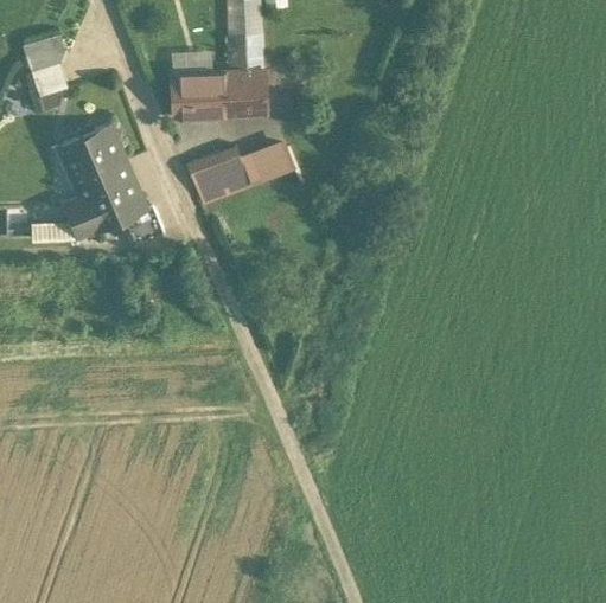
[(225,0),(228,38),(262,37),(260,0),(225,0)]
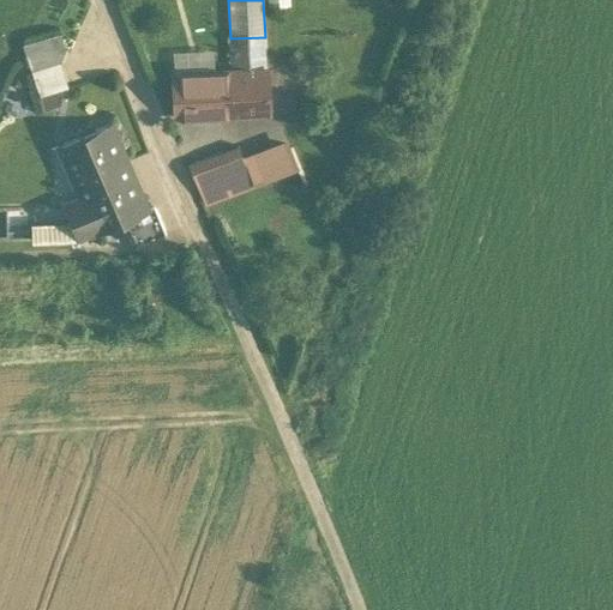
[(287,0),(270,0),(271,11),(288,10),(287,0)]
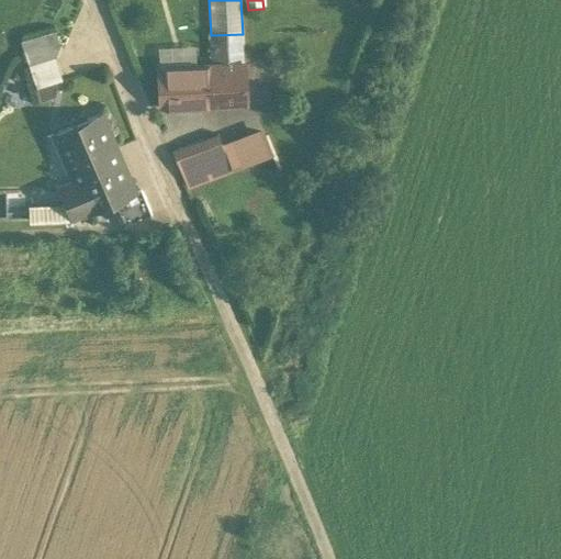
[(57,32),(22,43),(38,99),(60,93),(60,82),(68,79),(60,59),(65,48),(57,32)]
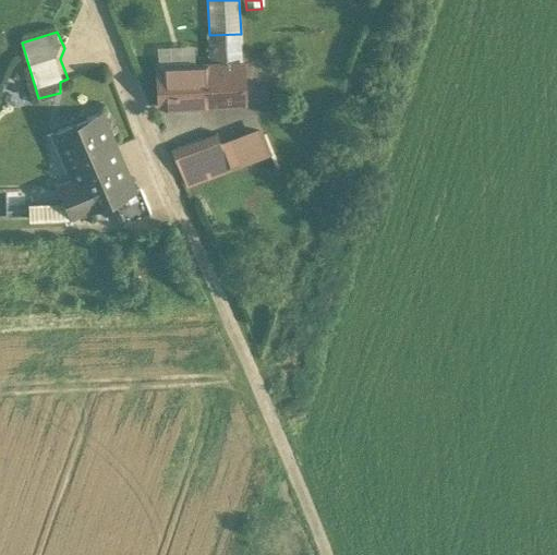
[(210,51),(156,53),(158,110),(243,107),(241,34),(209,35),(210,51)]
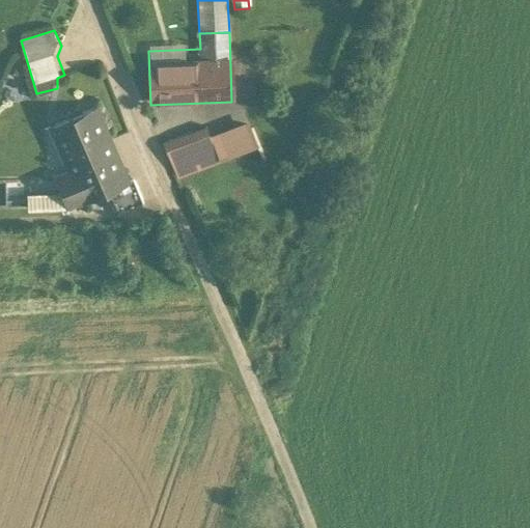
[(107,101),(56,121),(75,167),(59,173),(72,202),(138,176),(107,101)]
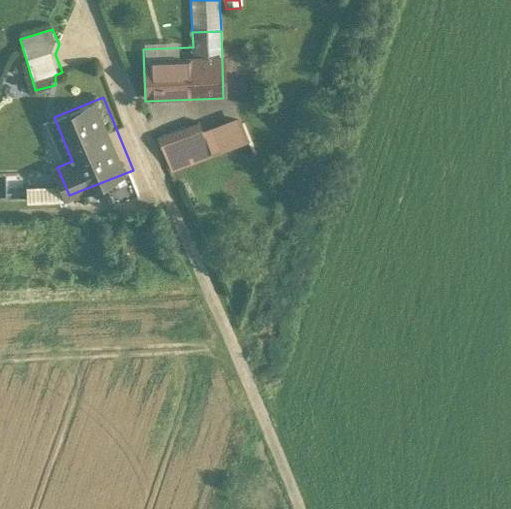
[(247,144),(239,122),(206,134),(215,156),(247,144)]
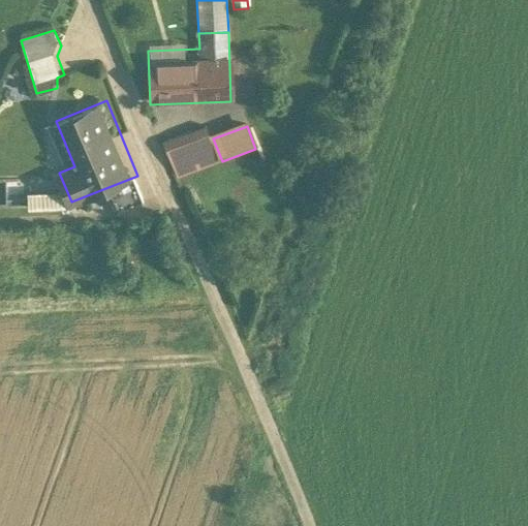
[(211,130),(167,147),(179,177),(222,161),(213,138),(211,130)]
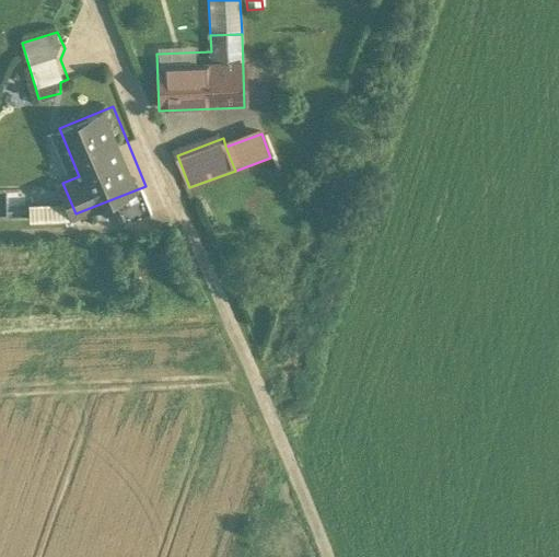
[(7,211),(24,210),(23,193),(6,194),(7,211)]
